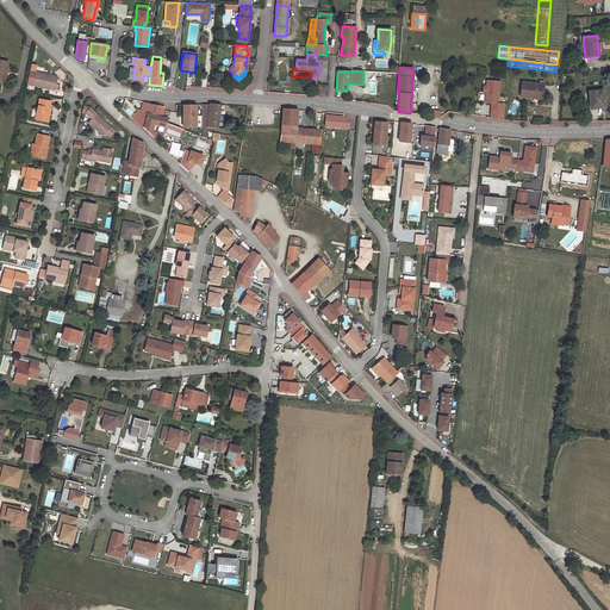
[(32,86),(55,91),(55,89),(56,85),(57,78),(36,73),(33,86),(32,86)]
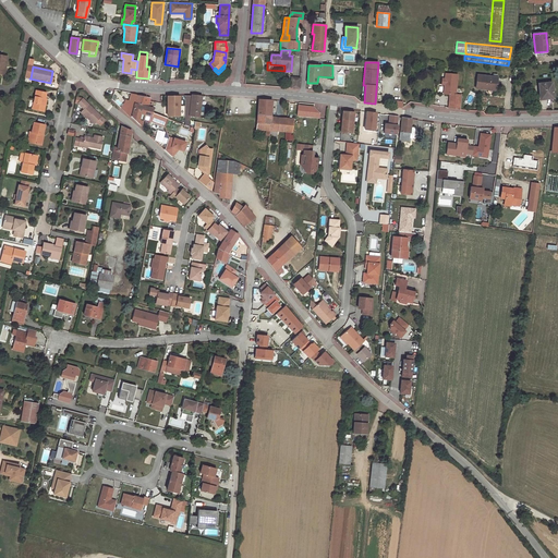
[(456,95),(458,75),(446,74),(445,80),(443,80),(441,85),(448,85),(447,88),(446,88),(446,94),(450,95),(449,107),(461,109),(462,95),(456,95)]
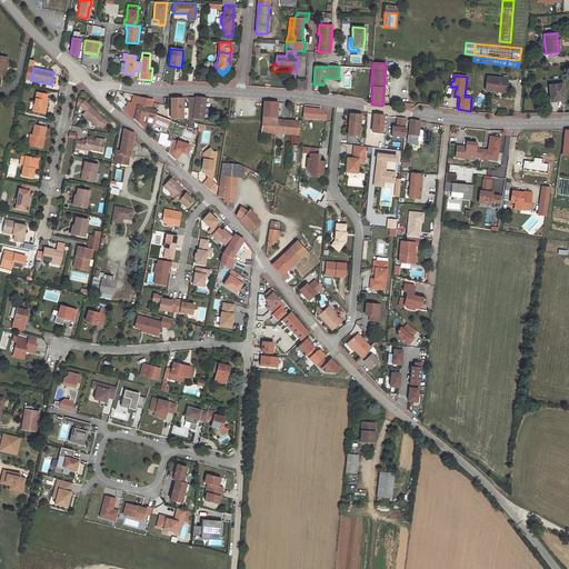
[(506,89),(508,79),(487,77),(486,90),(496,91),(497,88),(506,89)]
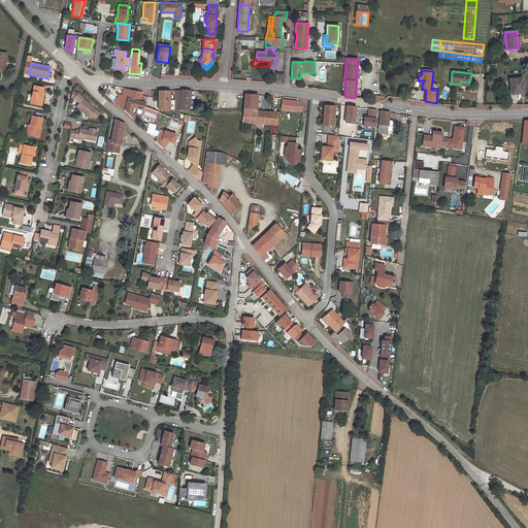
[(275,83),(281,84),(284,84),(285,73),(276,73),(275,83)]
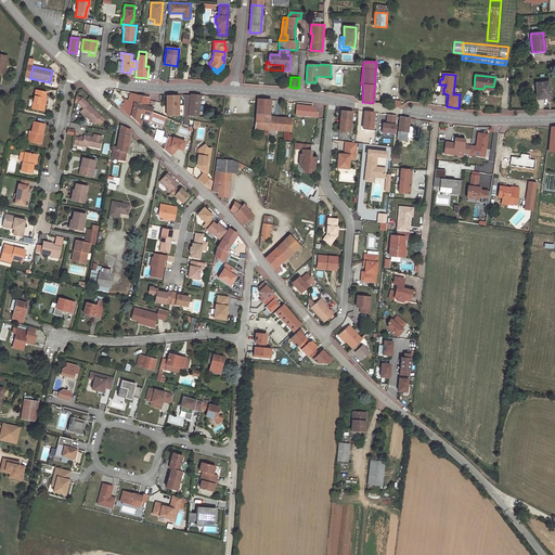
[(537,97),(551,95),(549,82),(536,84),(537,97)]
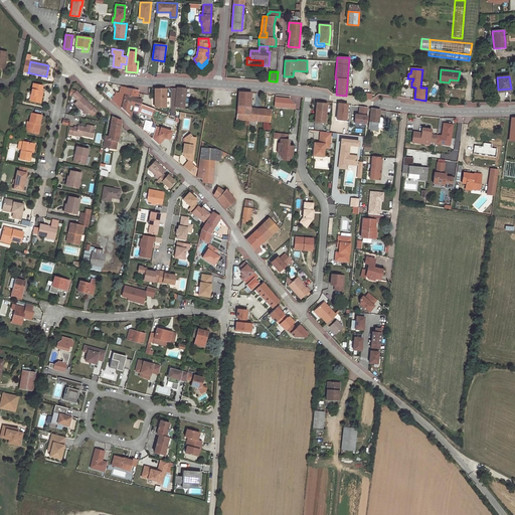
[(29,101),(39,103),(40,96),(41,96),(42,92),(41,92),(42,86),(33,83),(29,101)]
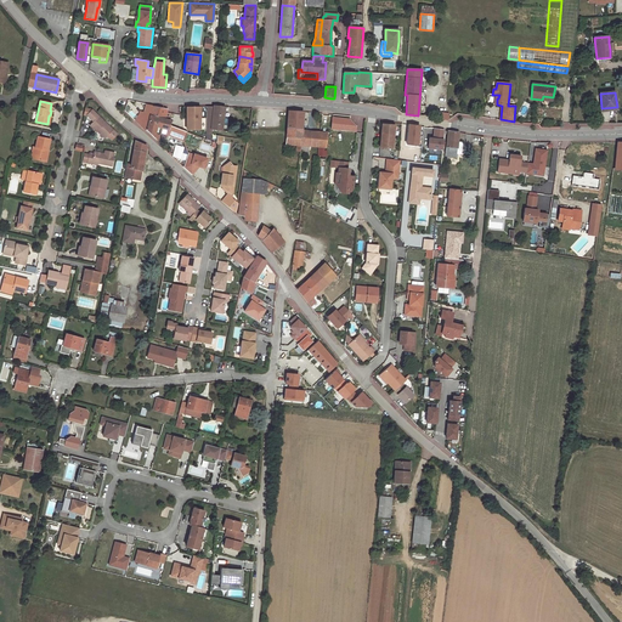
[(168,109),(167,109),(151,106),(150,113),(145,113),(143,112),(142,120),(137,117),(135,120),(145,130),(146,130),(150,116),(164,119),(168,109)]
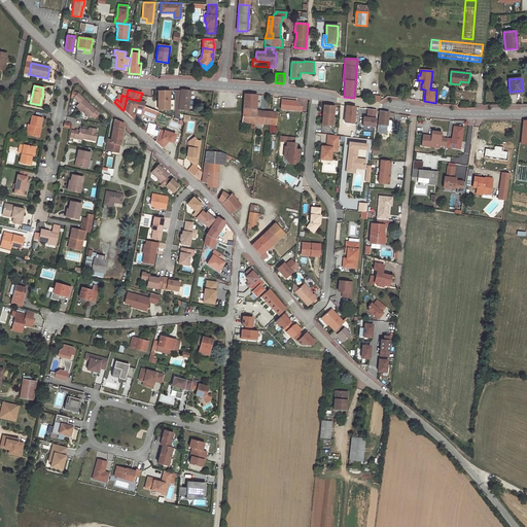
[(187,110),(190,91),(181,90),(181,91),(176,91),(175,118),(178,120),(179,116),(179,109),(187,110)]
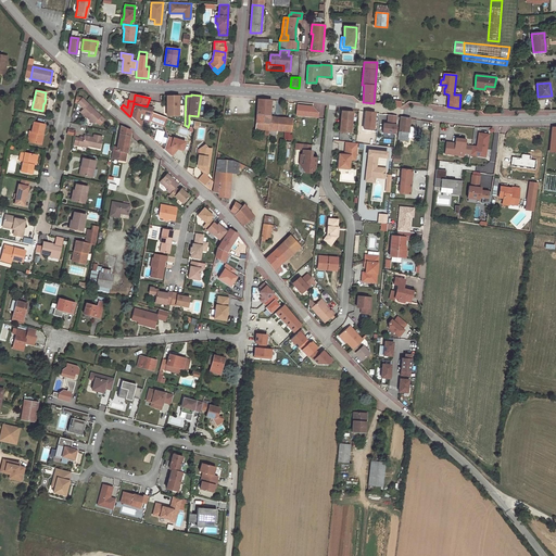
[(179,96),(167,96),(167,116),(179,116),(179,96)]
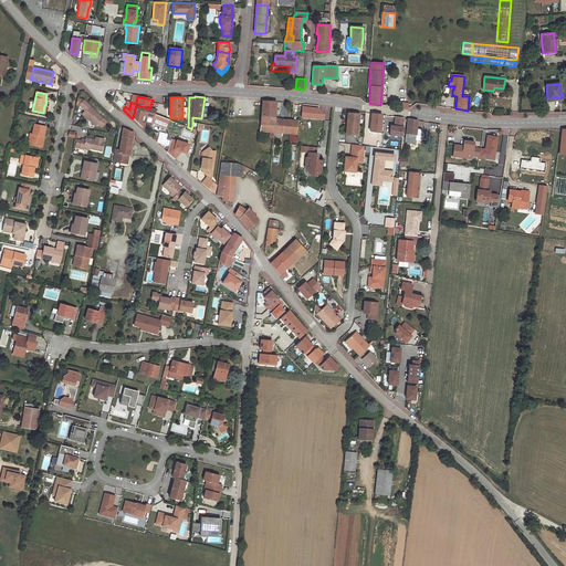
[(84,100),(77,98),(76,104),(79,105),(85,111),(82,114),(87,121),(88,119),(90,118),(96,125),(98,123),(101,125),(102,126),(103,126),(103,125),(104,125),(106,123),(84,100)]
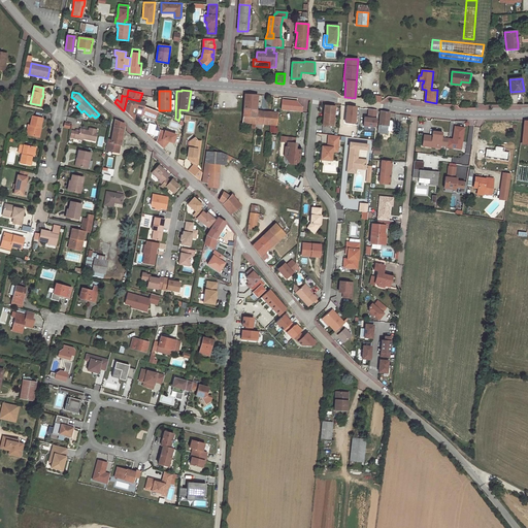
[(244,94),(243,108),(257,109),(258,95),(244,94)]
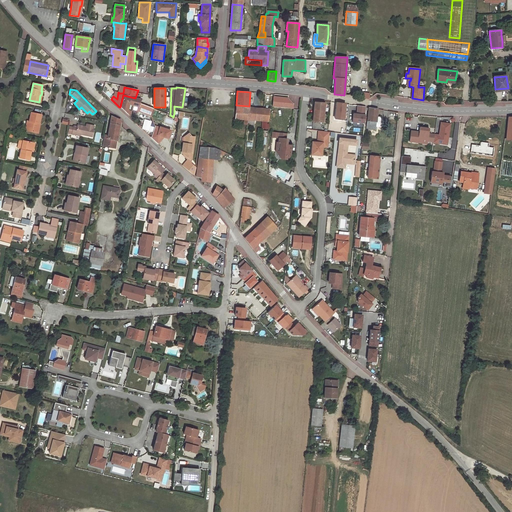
[(123,95),(120,107),(130,116),(131,110),(137,112),(140,103),(141,99),(135,98),(123,95)]
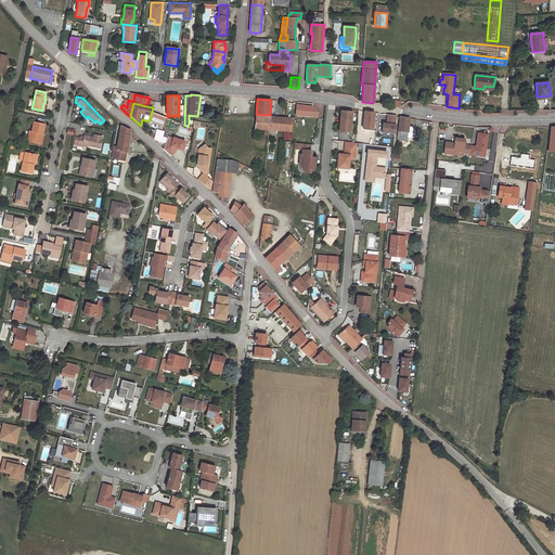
[(312,106),(296,105),(295,115),(318,117),(318,113),(312,106)]
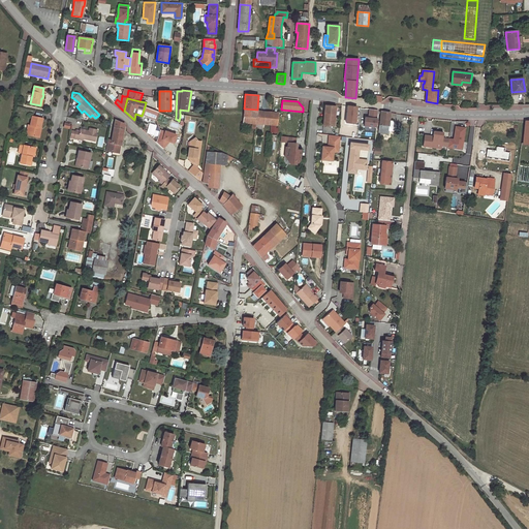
[(324,126),(335,127),(337,106),(327,105),(324,126)]
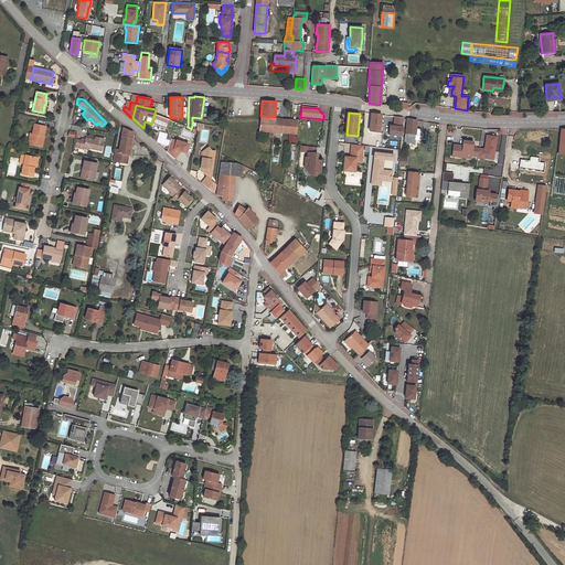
[(169,120),(155,114),(151,124),(167,129),(169,120)]
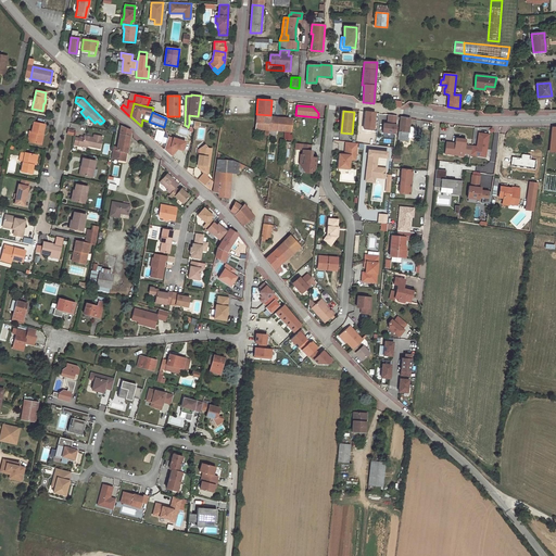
[(375,113),(365,112),(364,129),(374,130),(375,113)]
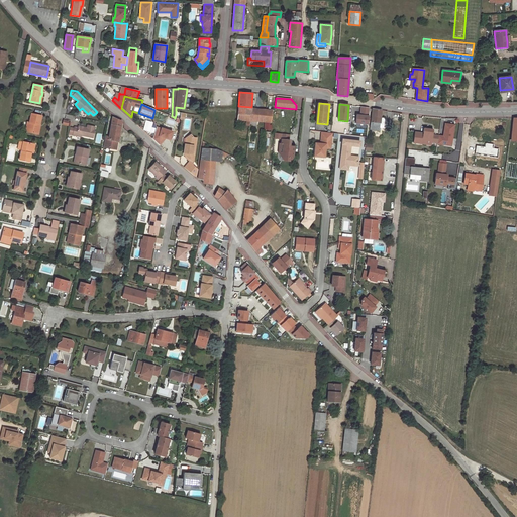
[(370,111),(370,109),(370,108),(362,107),(360,115),(357,115),(356,123),(368,124),(370,111)]
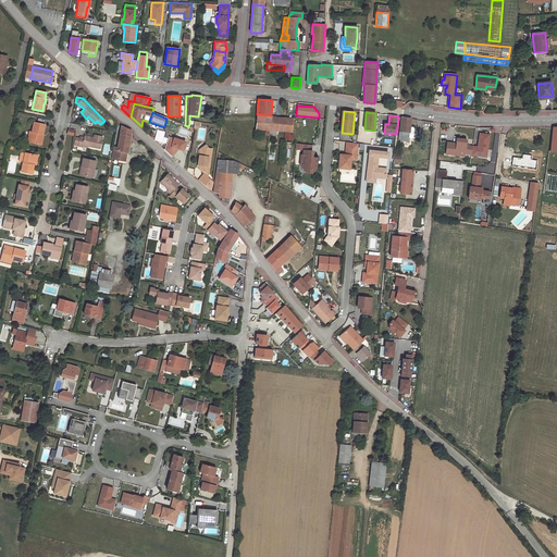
[(270,123),(269,130),(293,132),(294,120),(270,118),(270,123)]
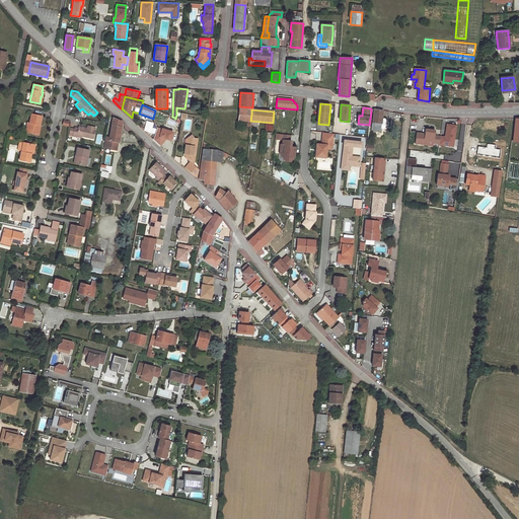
[(382,119),(383,110),(374,109),(374,112),(371,131),(380,132),(380,129),(384,129),(385,128),(386,120),(385,119),(382,119)]
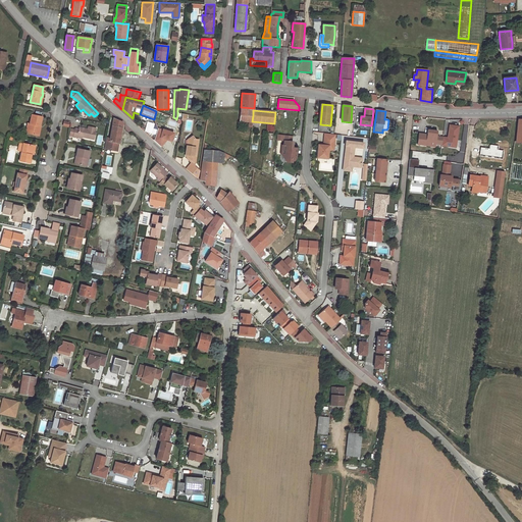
[(28,134),(37,136),(39,125),(40,125),(42,117),(32,115),(30,123),(28,134)]
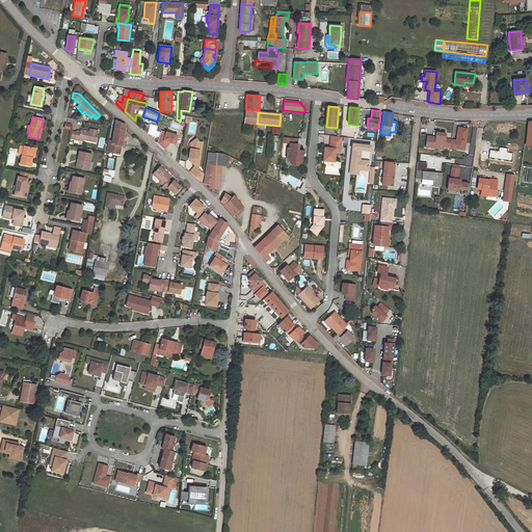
[(126,125),(115,122),(112,140),(108,140),(106,152),(111,153),(111,151),(116,152),(117,145),(122,147),(126,125)]
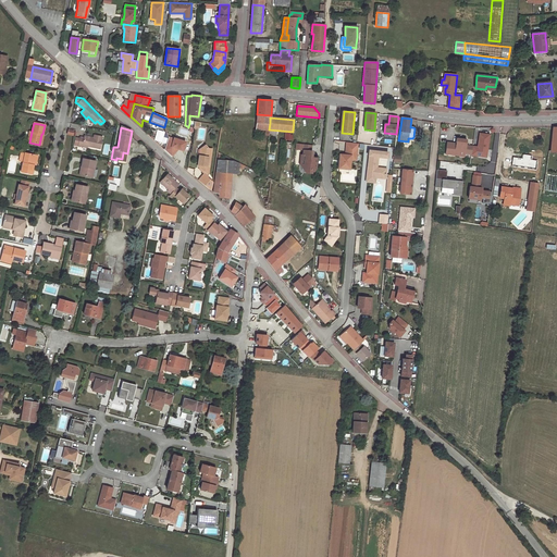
[(478,147),(472,146),(472,149),(471,155),(484,157),(485,146),(487,147),(490,135),(480,134),(478,146),(480,146),(480,147),(478,147)]
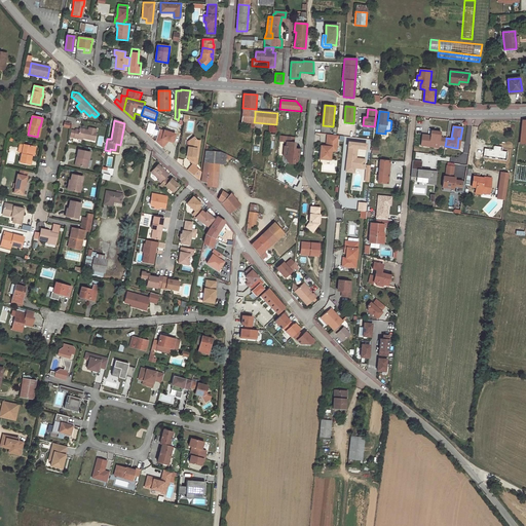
[(97,129),(90,128),(90,130),(87,130),(80,128),(79,129),(75,129),(75,130),(74,137),(74,138),(78,139),(78,138),(83,138),(95,141),(97,129)]
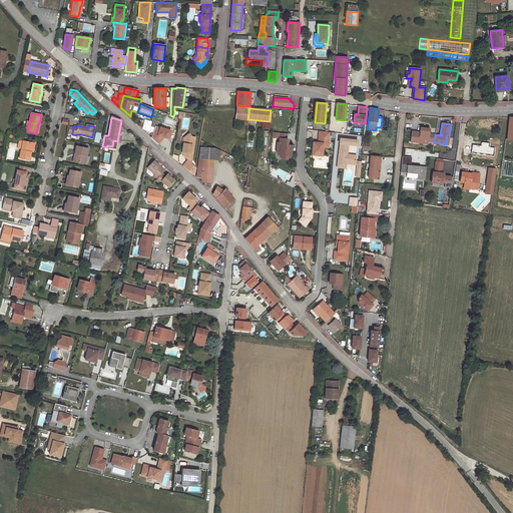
[(162,137),(170,139),(171,128),(154,125),(152,140),(161,142),(162,137)]
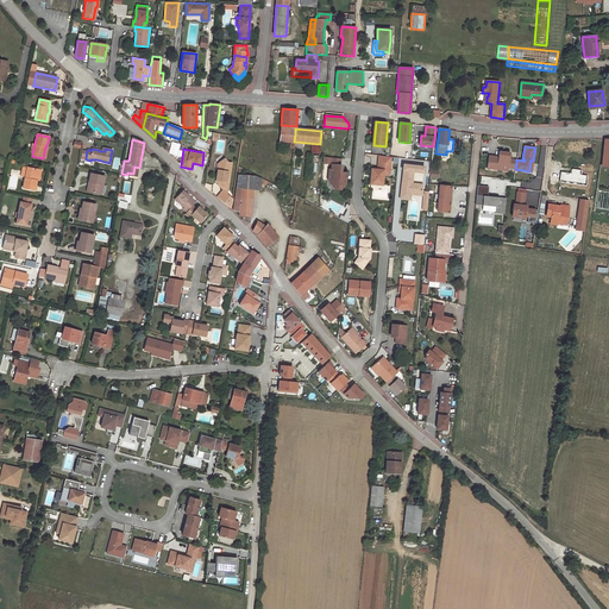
[(488,168),(508,171),(508,168),(509,162),(509,159),(510,154),(500,151),(498,157),(489,156),(488,168)]
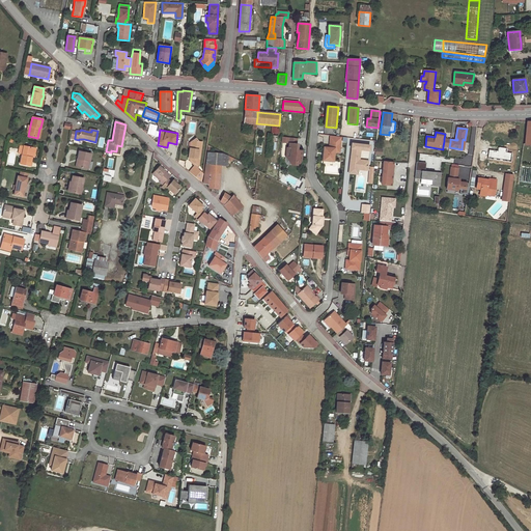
[(297,138),(282,137),(281,142),(288,143),(287,147),(286,147),(285,157),(290,158),(291,158),(290,164),(297,165),(297,164),(298,164),(299,163),(299,161),(301,161),(302,150),(299,150),(298,151),(295,150),(297,138)]
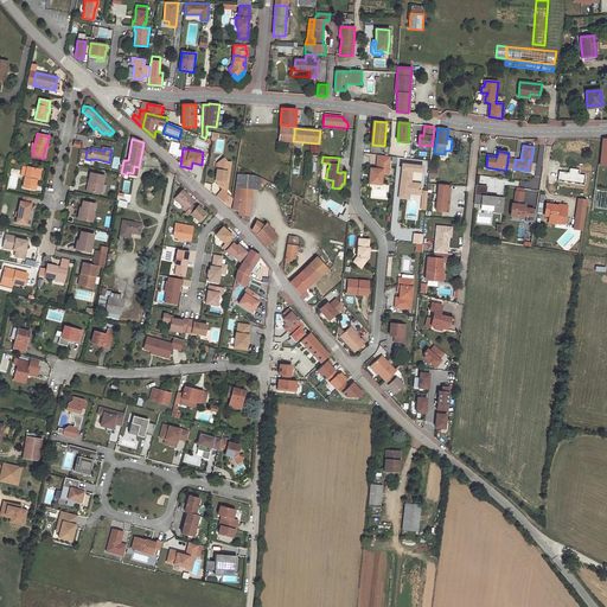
[(228,206),(230,208),(231,199),(227,195),(231,163),(227,163),(224,159),(218,163),(221,166),(219,170),(217,170),(215,181),(224,187),(217,197),(228,206)]
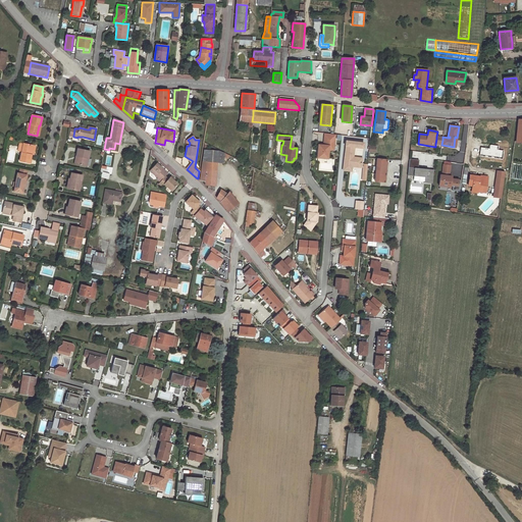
[(328,159),(329,151),(329,146),(334,147),(335,140),(324,139),(323,146),(318,145),(317,158),(328,159)]
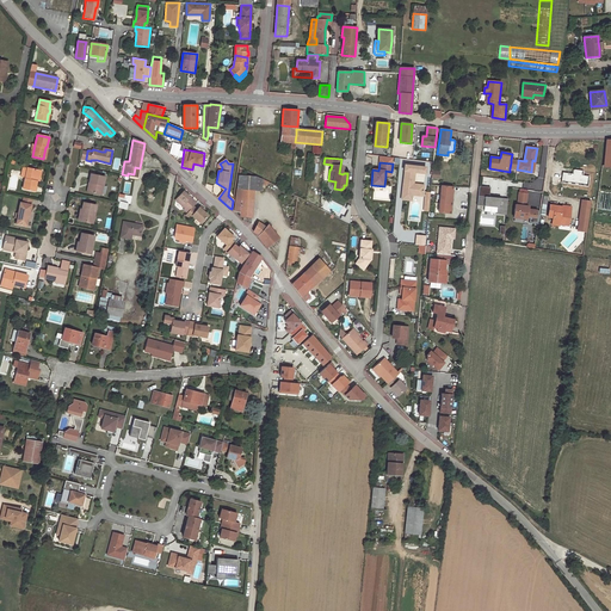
[(403,195),(424,196),(425,185),(414,184),(415,172),(425,173),(426,167),(406,165),(405,172),(406,172),(405,184),(407,184),(403,195)]
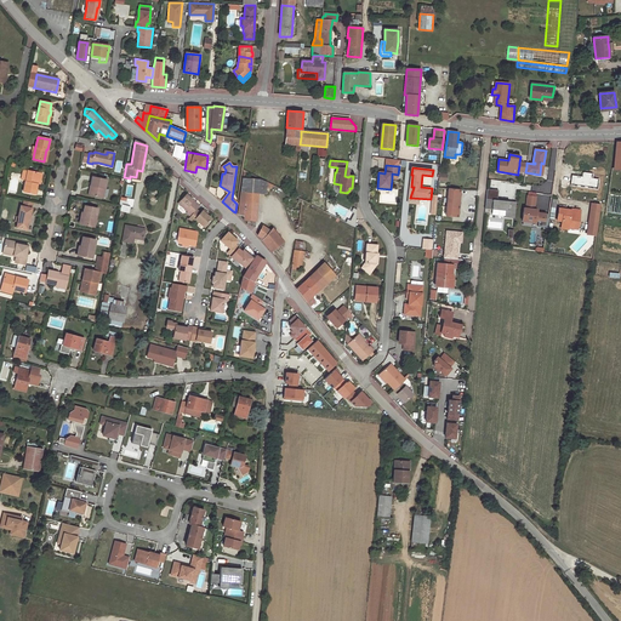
[(140,181),(142,171),(137,170),(136,177),(130,176),(130,178),(140,181)]
